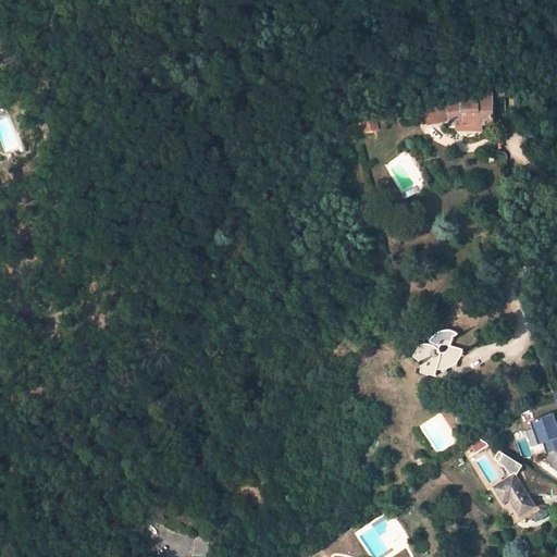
[(425,108),(429,124),(449,120),(450,124),(456,124),(481,125),(493,125),(493,99),(492,95),(425,108)]
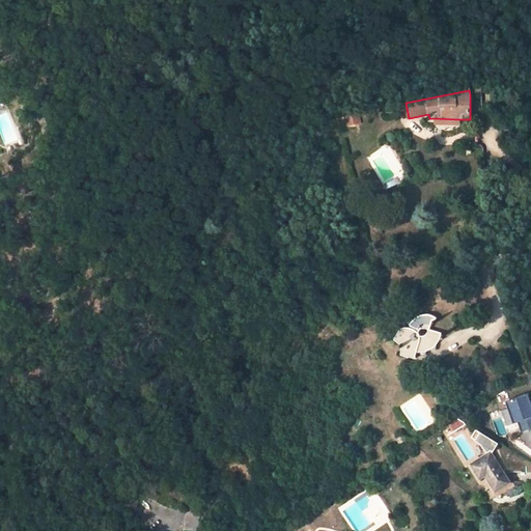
[(399,330),(393,340),(401,346),(400,356),(414,359),(416,353),(427,355),(428,351),(434,347),(438,350),(439,345),(439,342),(442,340),(441,336),(442,333),(429,330),(432,320),(434,322),(437,318),(431,316),(427,315),(424,315),(419,316),(416,318),(411,322),(410,325),(417,331),(408,328),(404,329),(399,330)]
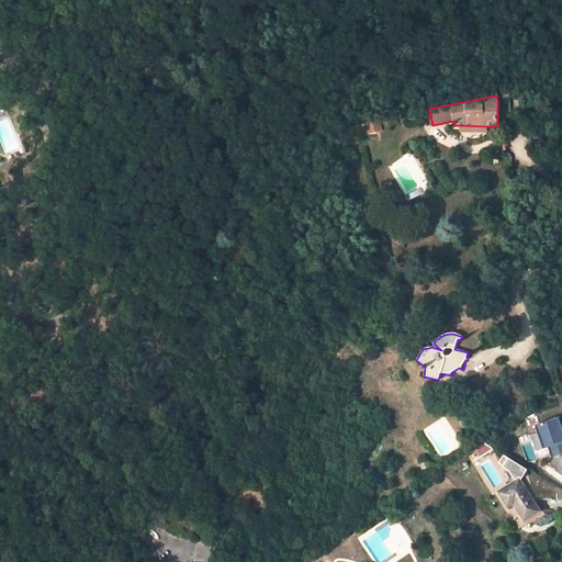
[(551,457),(561,452),(561,427),(558,416),(535,425),(537,431),(542,448),(548,446),(550,452),(551,457)]
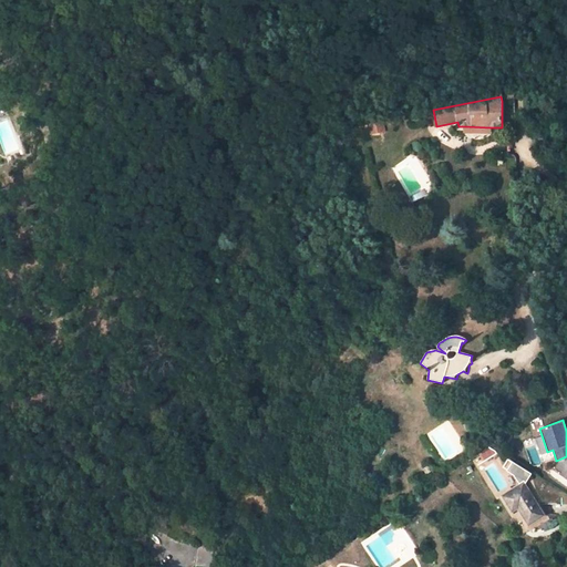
[(535,437),(542,454),(547,452),(542,435),(535,437)]
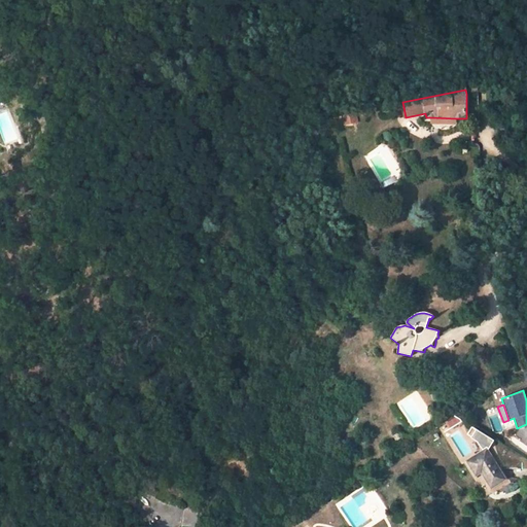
[(454,432),(450,425),(445,429),(449,436),(454,432)]
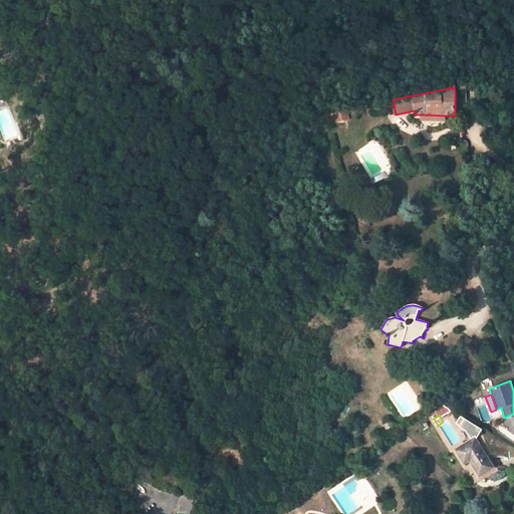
[(434,419),(427,423),(431,430),(438,426),(434,419)]
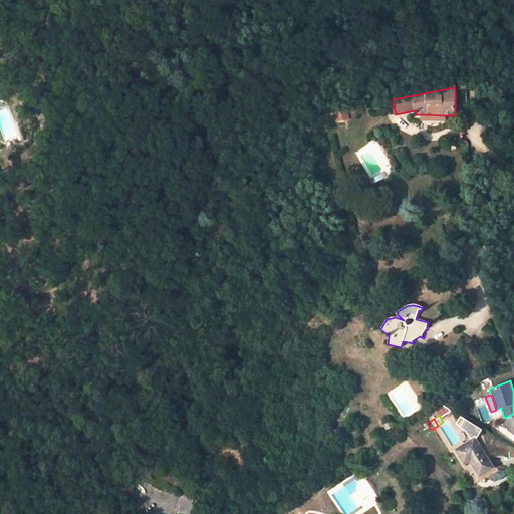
[(474,438),(455,450),(464,464),(469,461),(479,477),(493,468),(474,438)]
